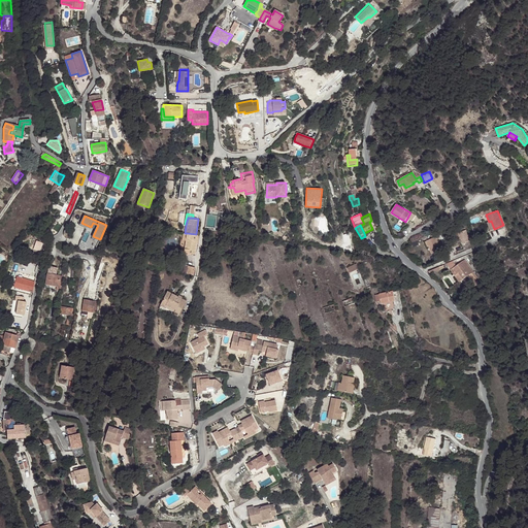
[(466,229),(458,233),(462,243),(470,240),(466,229)]
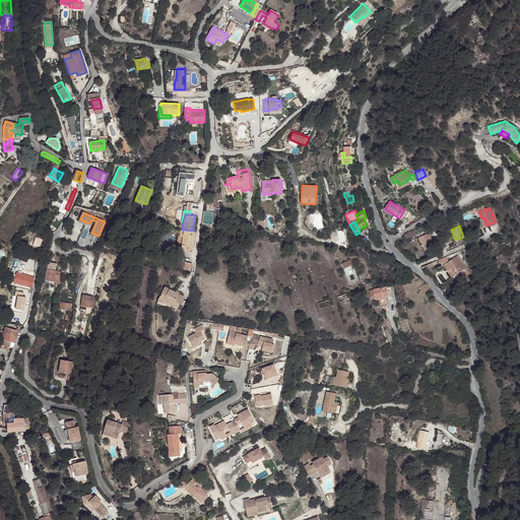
[(194,232),(194,231),(193,231),(184,230),(183,237),(182,245),(189,246),(192,246),(193,239),(194,232)]
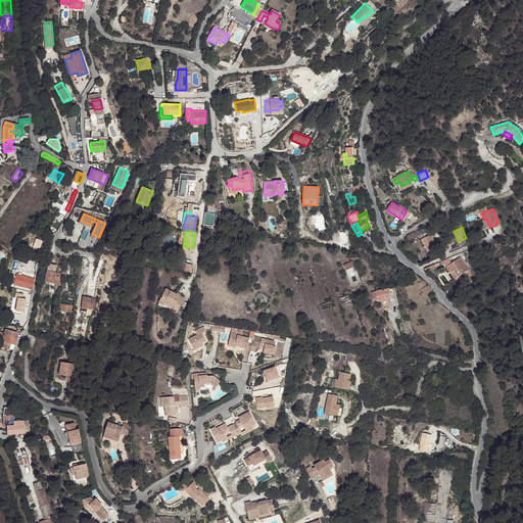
[(341,241),(339,248),(349,250),(345,232),(339,233),(341,241)]
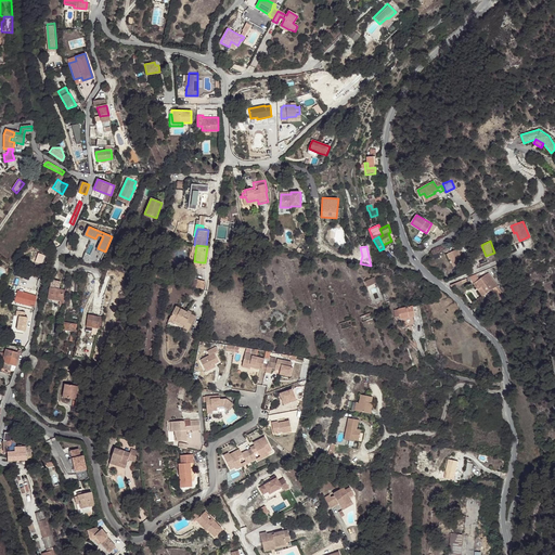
[(457,249),(449,254),(451,260),(451,261),(454,269),(464,265),(457,249)]
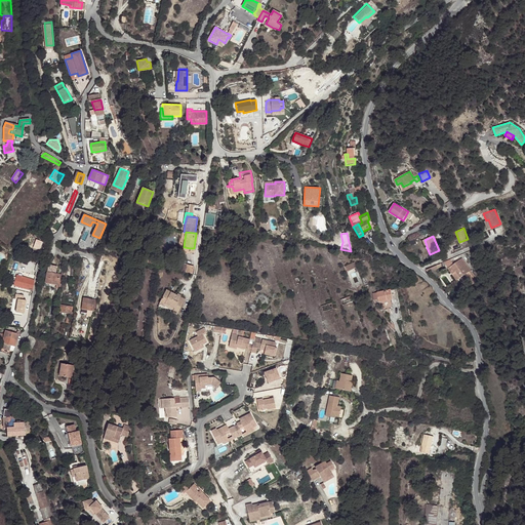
[(466,275),(470,281),(475,277),(461,259),(448,269),(451,274),(453,273),(454,274),(456,273),(460,279),(466,275)]
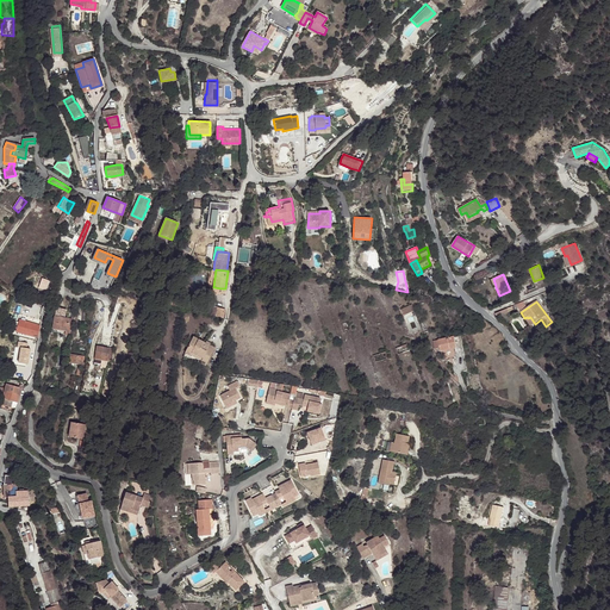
[(31,305),(23,304),(20,312),(29,313),(31,305)]
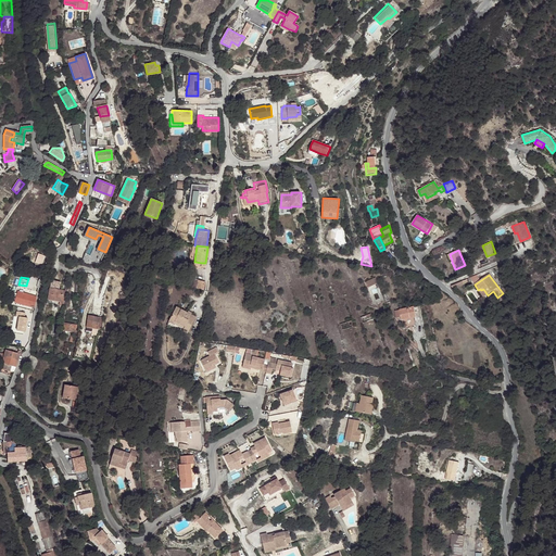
[(379,285),(377,278),(366,282),(368,288),(379,285)]
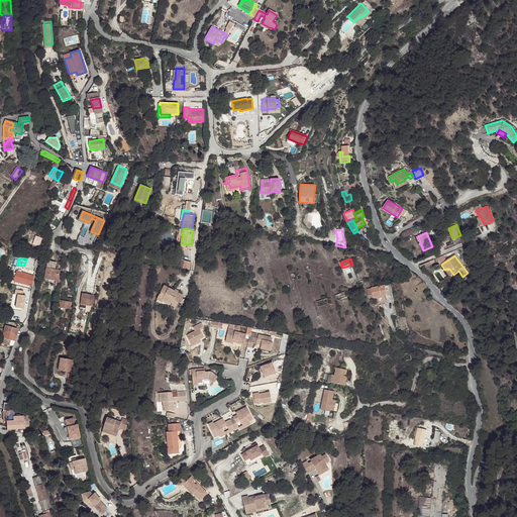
[(183,268),(189,270),(191,262),(185,261),(183,268)]
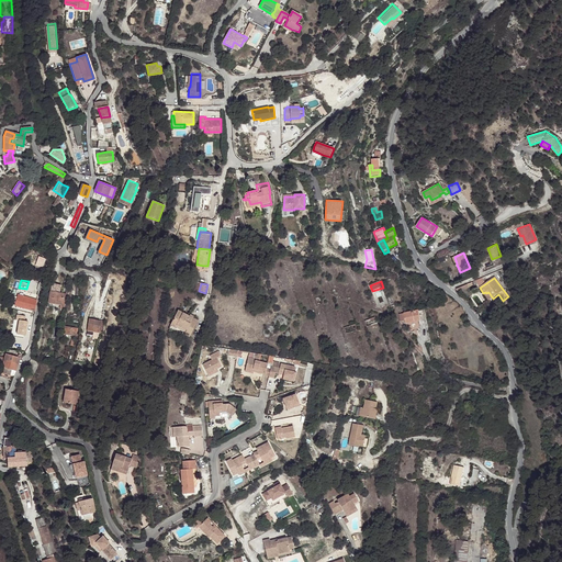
[(62,304),(64,293),(52,291),(51,291),(51,292),(48,302),(60,304),(62,304)]
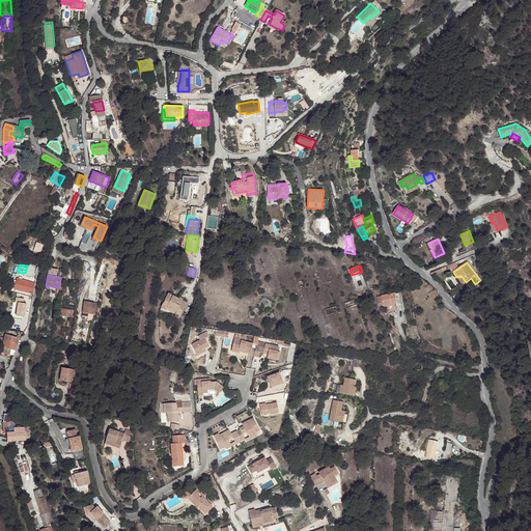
[(33,290),(34,286),(26,284),(26,281),(19,279),(16,288),(16,289),(18,289),(24,291),(25,288),(33,290)]
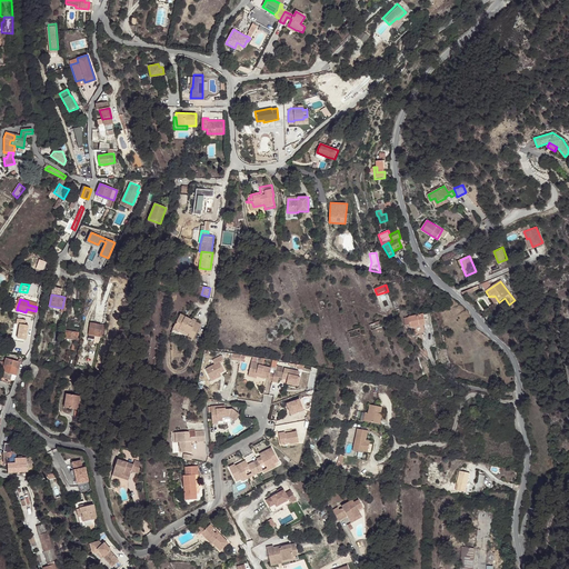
[(200,325),(180,315),(172,329),(192,339),(200,325)]
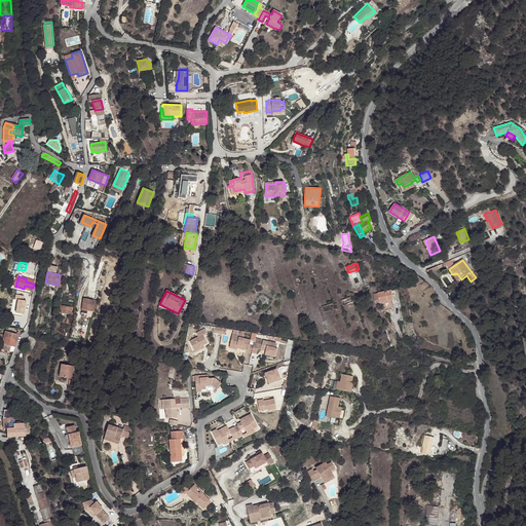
[(379,300),(380,302),(392,300),(393,299),(393,298),(392,291),(391,291),(374,294),(376,301),(379,300)]
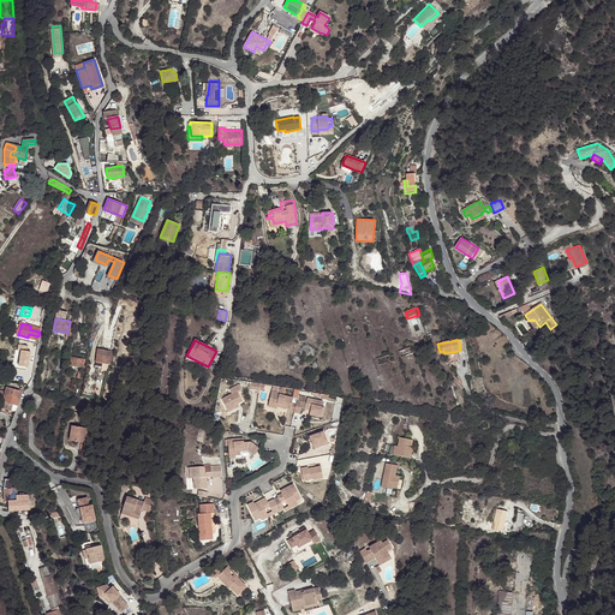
[(97,348),(96,362),(111,364),(113,351),(97,348)]
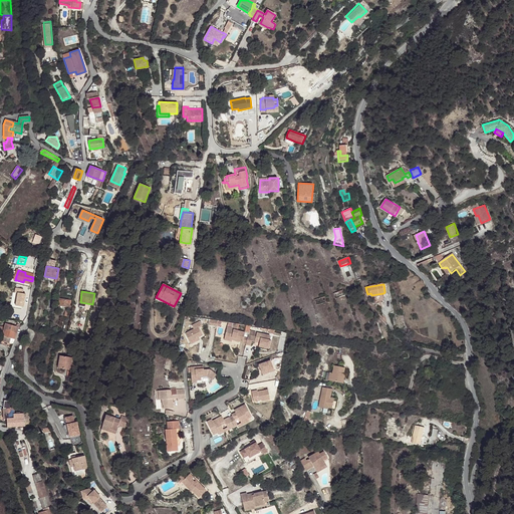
[(383,293),(371,295),(372,303),(375,303),(384,301),(383,293)]
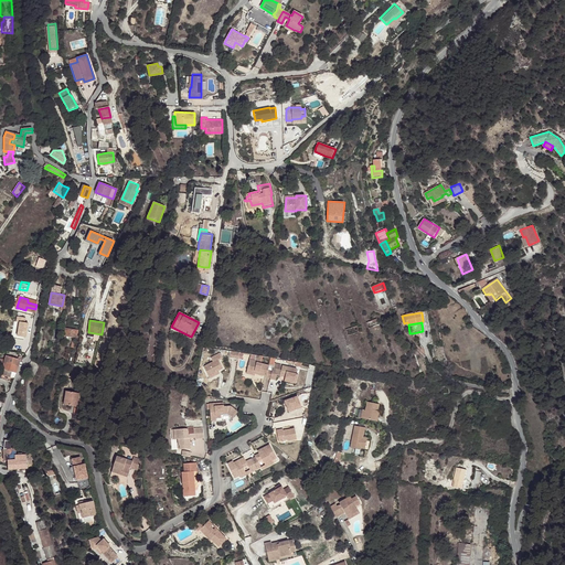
[(204,365),(210,376),(219,372),(217,371),(224,368),(221,360),(224,358),(221,353),(212,358),(214,361),(204,365)]
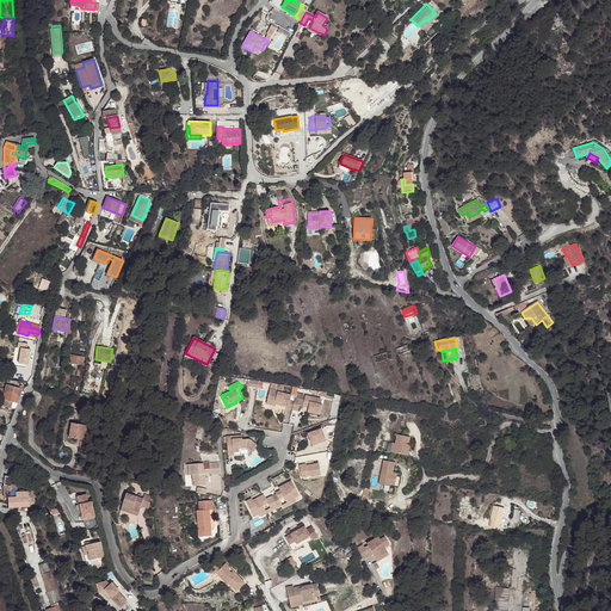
[(18,388),(6,384),(5,392),(4,394),(2,399),(13,401),(18,402),(20,395),(23,389),(18,388)]
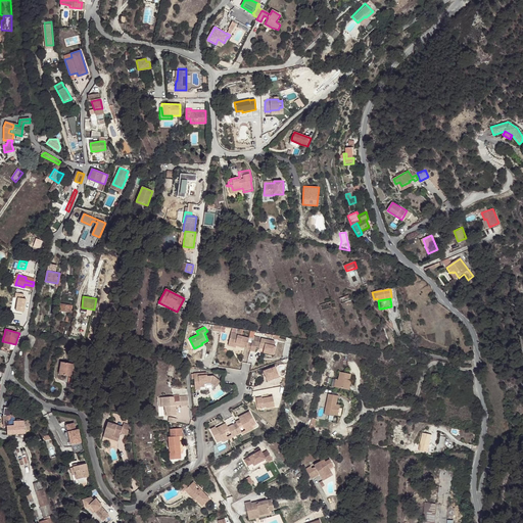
[(248,349),(251,349),(253,343),(250,343),(251,339),(242,336),(243,333),(237,331),(237,334),(233,333),(231,342),(237,344),(236,345),(238,345),(248,348),(248,349)]
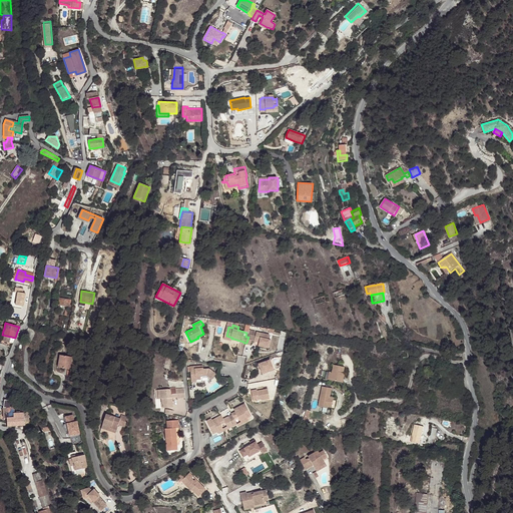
[(258,337),(249,335),(246,344),(252,346),(253,341),(257,341),(262,342),(261,344),(271,347),(273,340),(271,340),(272,336),(263,334),(263,337),(258,335),(258,337)]
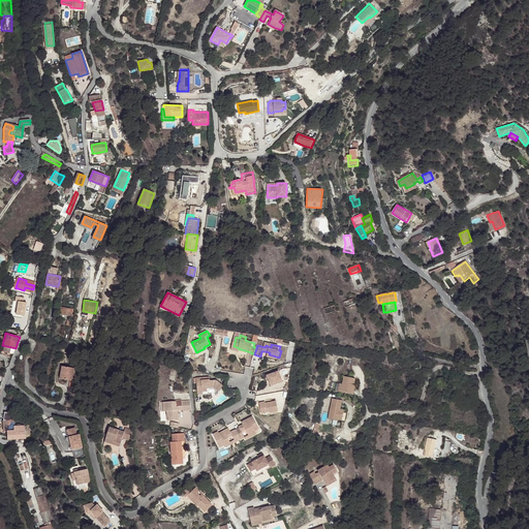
[(407,363),(409,370),(422,368),(419,361),(407,363)]
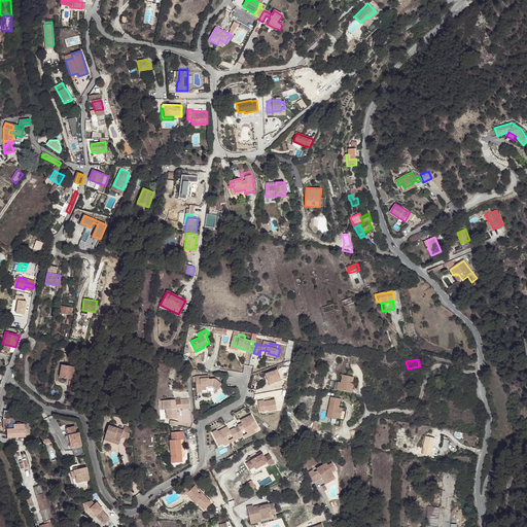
[(71,380),(74,367),(61,364),(59,377),(71,380)]
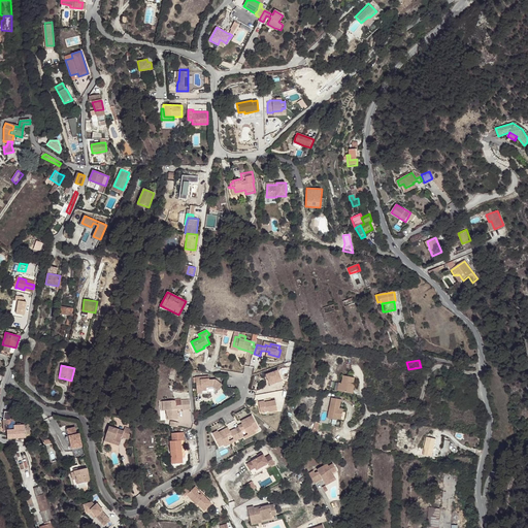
[(273,382),(273,384),(282,382),(278,370),(266,374),(269,383),(273,382)]
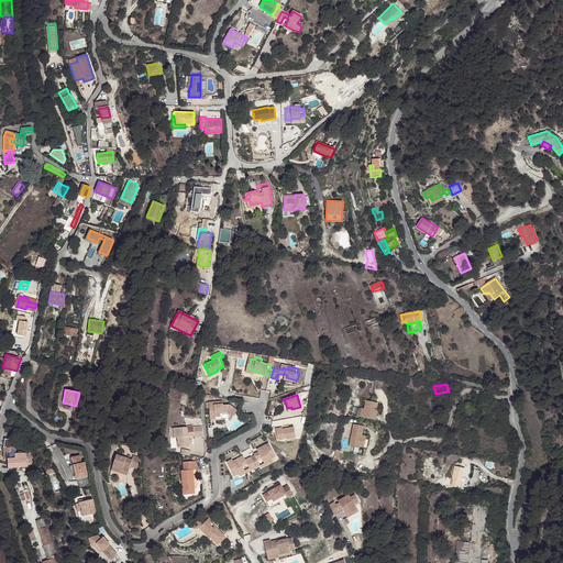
[(209,401),(210,419),(216,418),(216,417),(221,416),(221,412),(220,411),(223,411),(223,412),(228,412),(233,416),(238,410),(231,404),(224,405),(223,400),(209,401)]
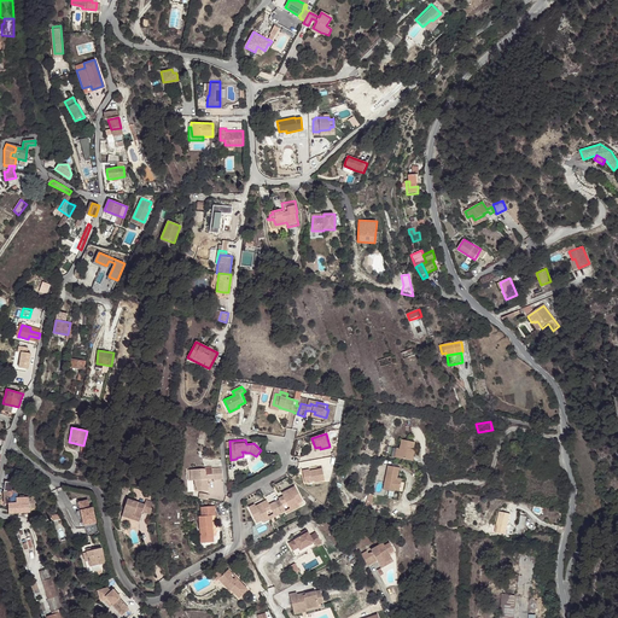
[(398,449),(397,459),(410,462),(413,453),(412,453),(412,450),(414,450),(415,443),(402,441),(400,449),(398,449)]
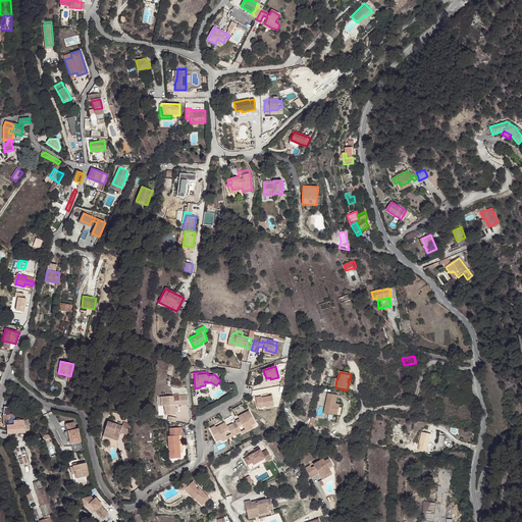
[(188,395),(179,396),(179,401),(180,404),(180,406),(189,405),(188,395)]
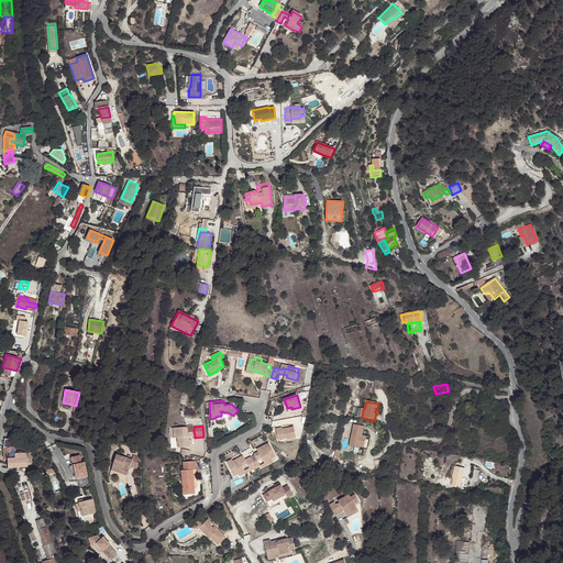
[(353,426),(350,445),(360,446),(360,448),(364,449),(365,440),(361,439),(362,437),(364,428),(353,426)]
